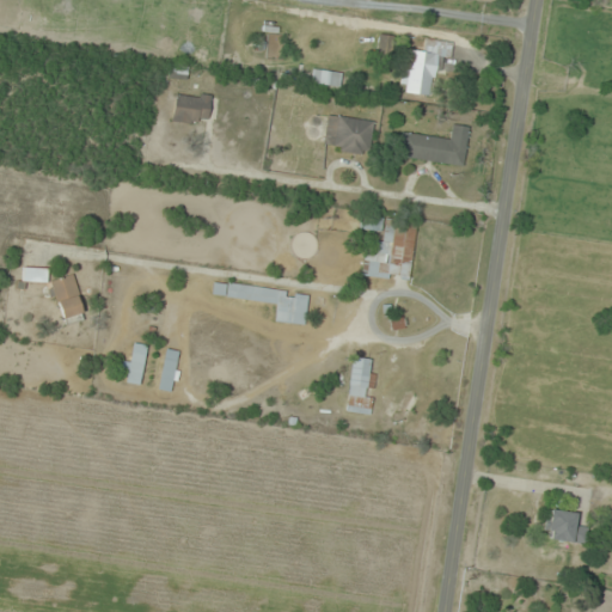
[(407,2),(416,5),(417,0),(393,0),(391,14),(403,17),(407,2)]
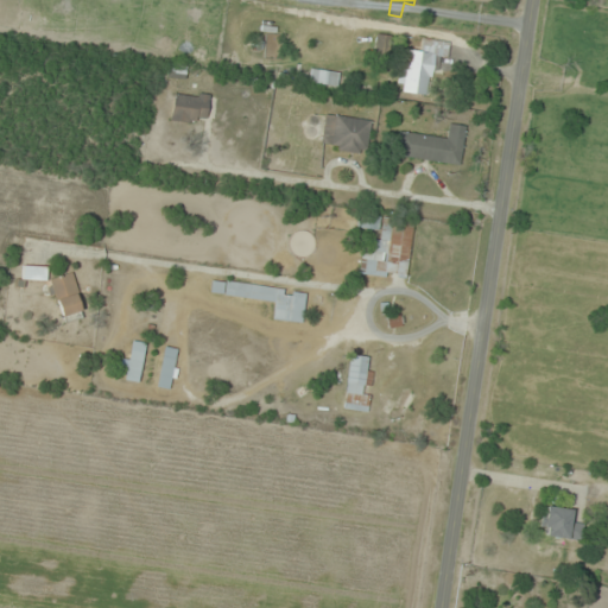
[(388,61),(390,35),(374,35),(373,61),(388,61)]
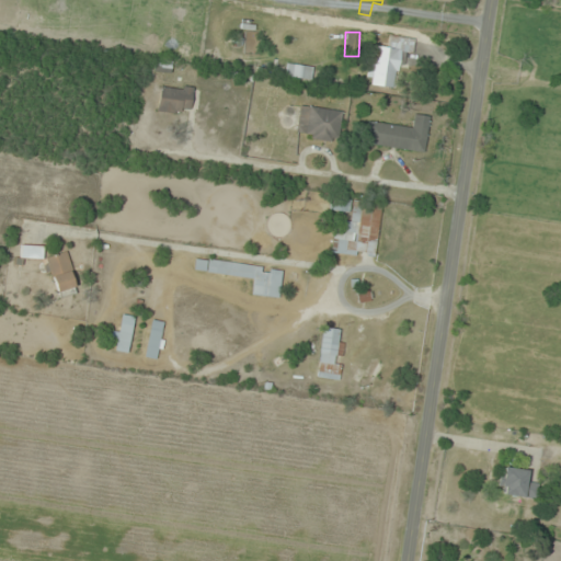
[(400,50),(412,53),(414,38),(390,35),(388,47),(374,45),(368,86),(395,89),(400,50)]
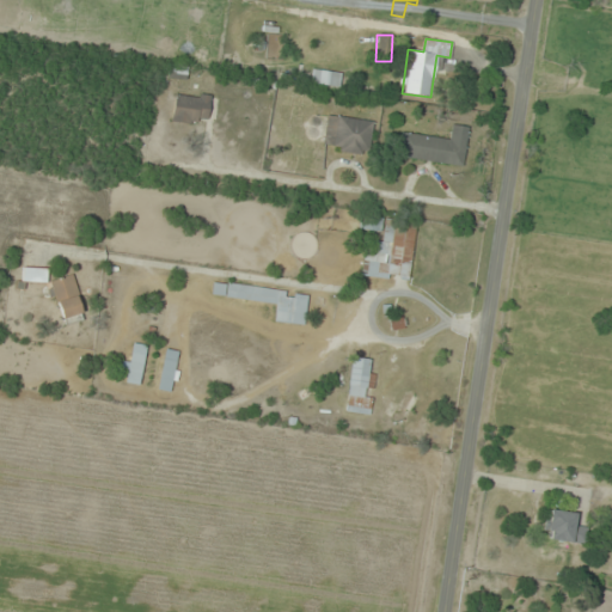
[(204,126),(210,97),(175,90),(170,120),(204,126)]
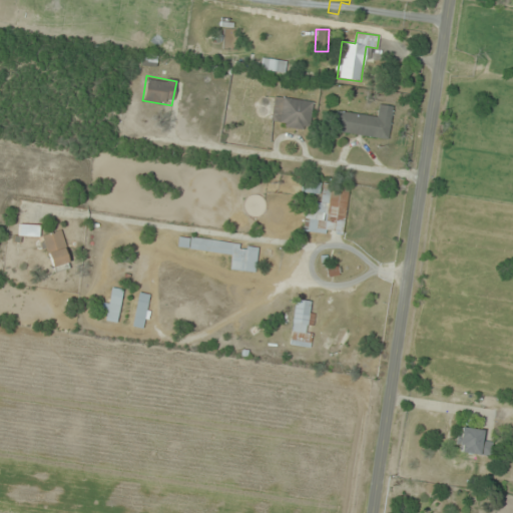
[(313,101),(273,95),(269,125),(309,131),(313,101)]
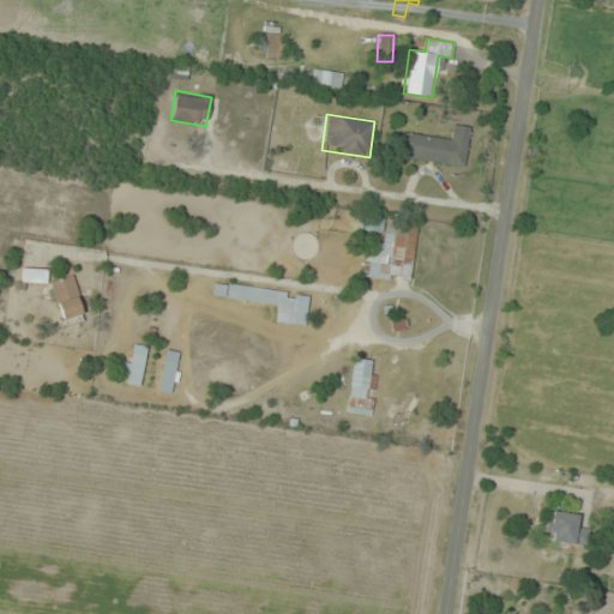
[(464,167),(469,127),(449,125),(447,138),(402,133),(398,158),(464,167)]
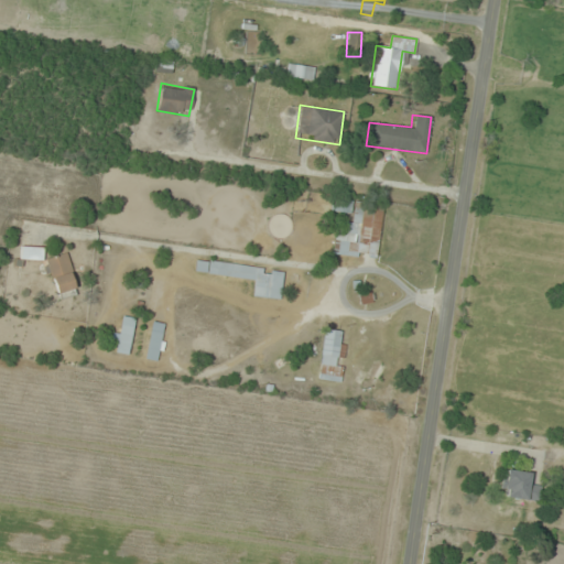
[(353,221),(336,220),(333,253),(378,258),(382,204),(354,201),(353,221)]
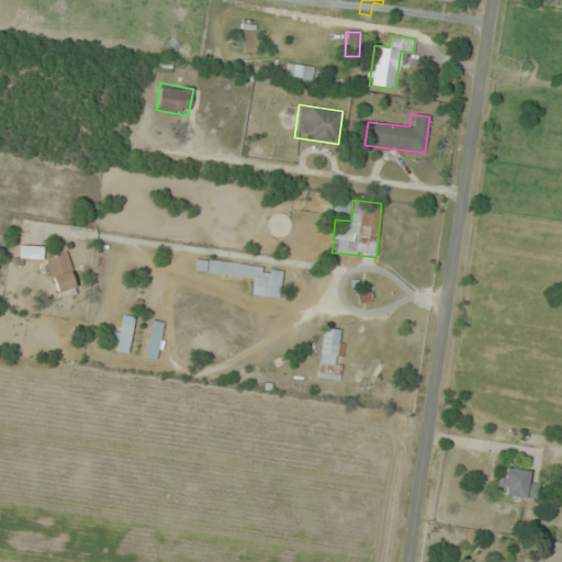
[(332,209),(349,210),(349,202),(332,201),(332,209)]
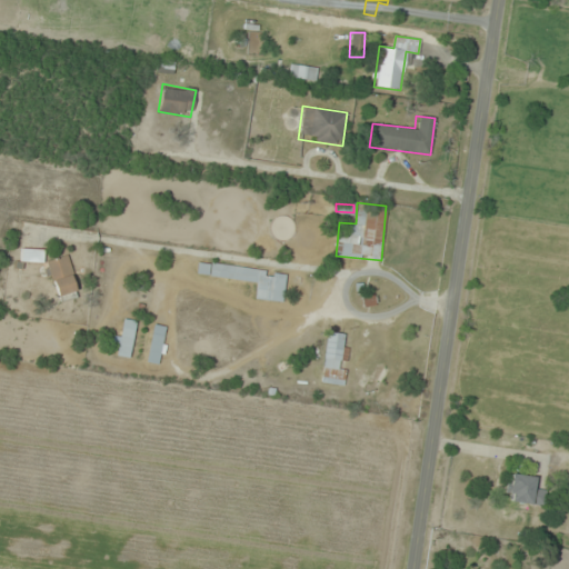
[(42,249),(21,249),(21,261),(42,261),(42,249)]
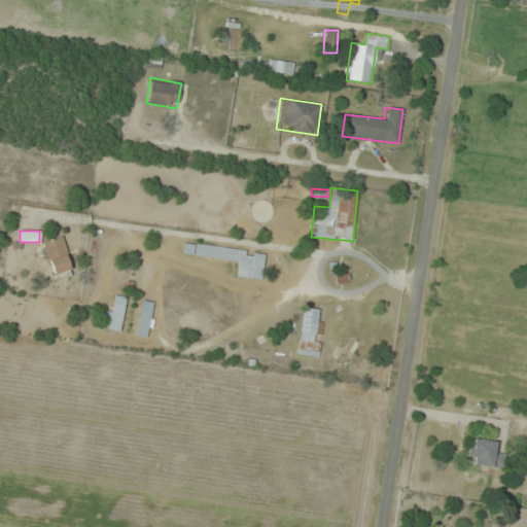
[(72,270),(61,237),(42,242),(54,276),(72,270)]
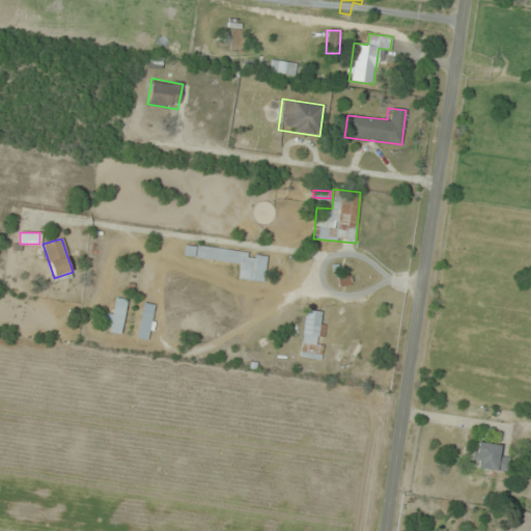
[(267,254),(185,244),(183,255),(240,262),(238,278),(263,282),(267,254)]
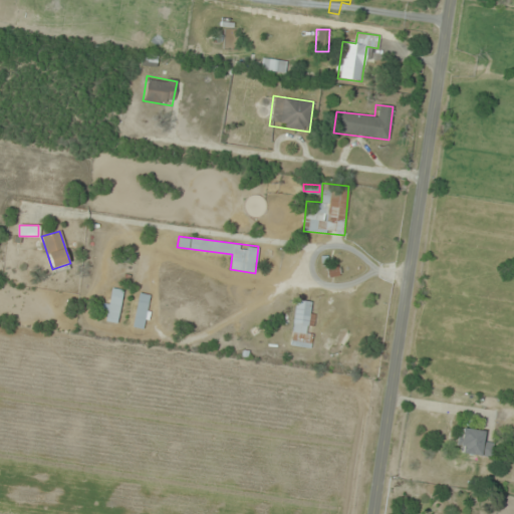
[(116,323),(122,290),(111,288),(105,321),(116,323)]
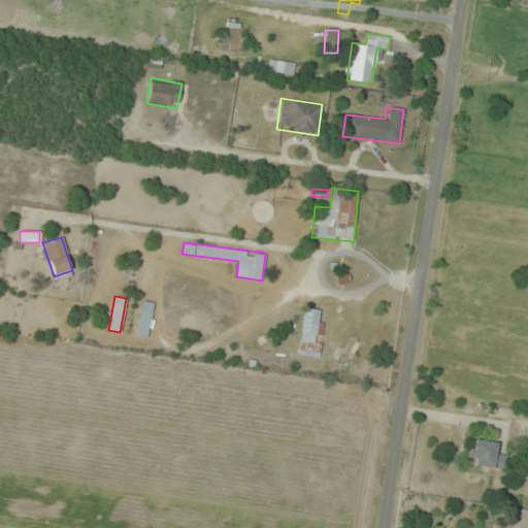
[(151,337),(155,302),(140,300),(136,336),(151,337)]
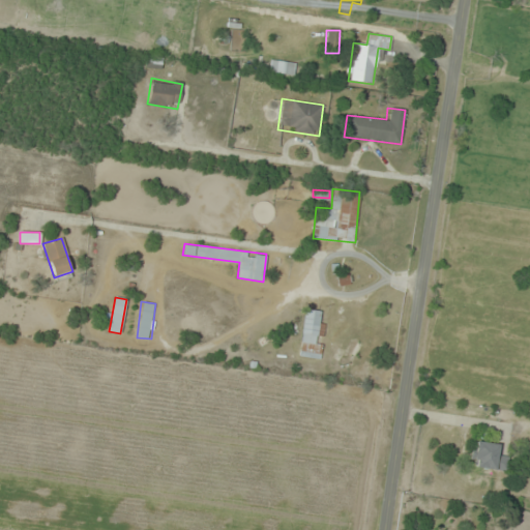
[(325,311),(304,308),(299,356),(320,358),(325,311)]
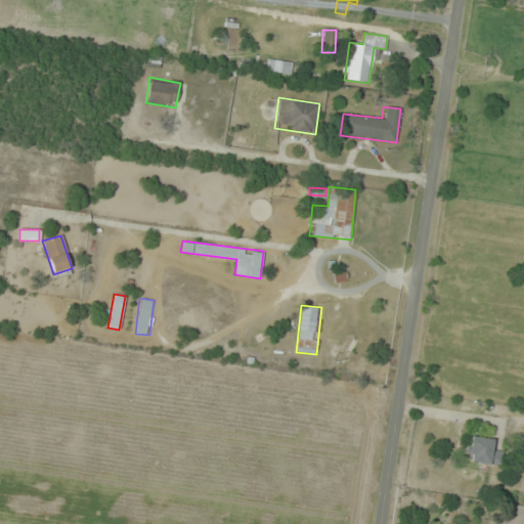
[(503,450),(492,449),(493,439),(469,437),(466,462),(500,465),(503,450)]
